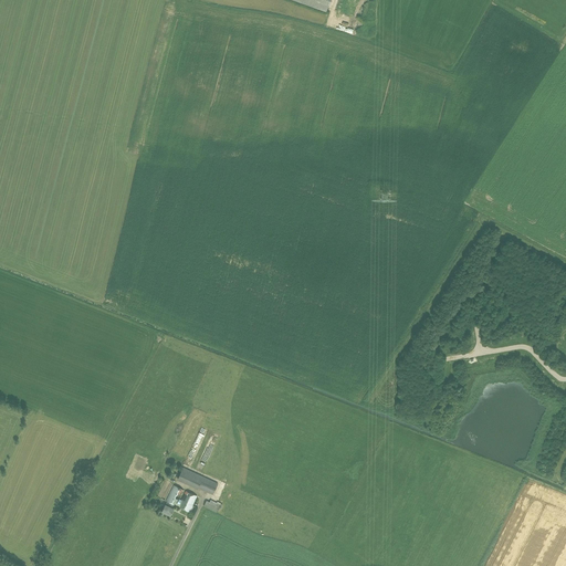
[(202,449),(209,430),(203,429),(197,448),(202,449)]
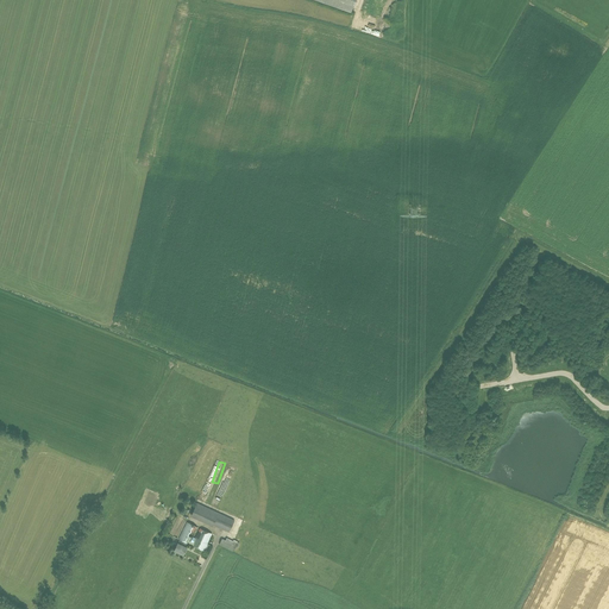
[(231,484),(237,470),(231,468),(225,481),(231,484)]
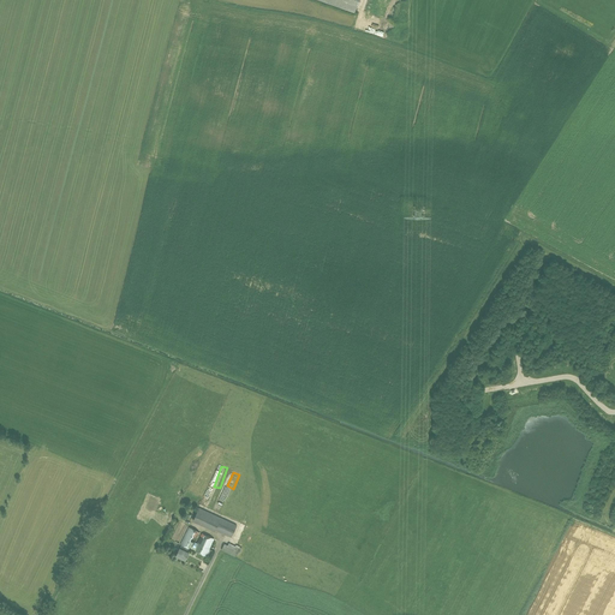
[(193,520),(231,537),(237,525),(198,508),(193,520)]
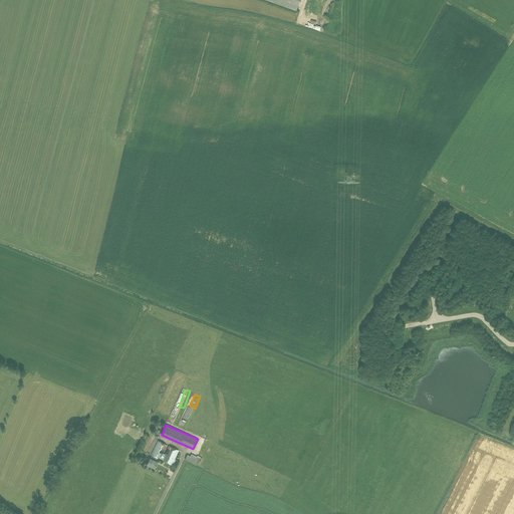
[(158,459),(162,461),(165,454),(163,454),(167,445),(158,441),(151,455),(152,456),(151,459),(150,459),(147,465),(155,469),(158,462),(157,462),(158,459)]
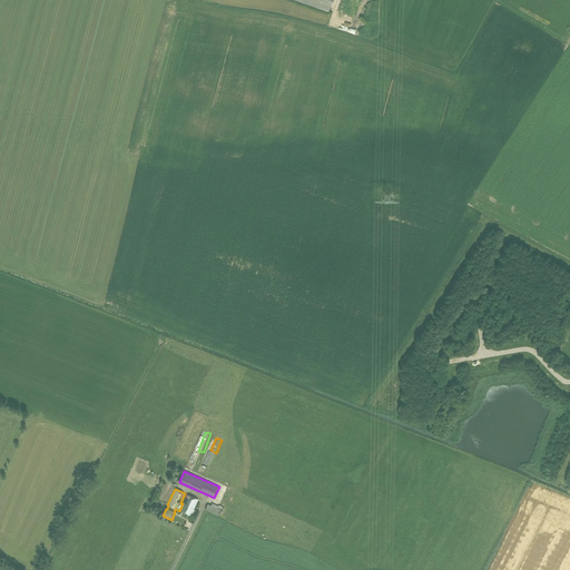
[(183,503),(179,511),(190,517),(194,510),(198,500),(187,494),(183,503)]
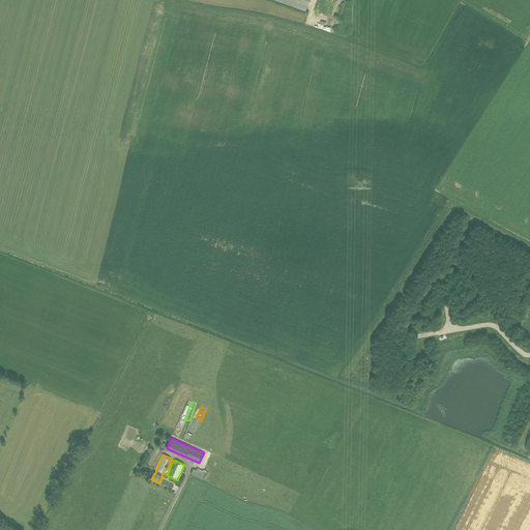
[(190,474),(203,479),(205,475),(206,476),(208,473),(207,472),(207,471),(204,469),(203,471),(198,468),(196,470),(193,469),(190,474)]
